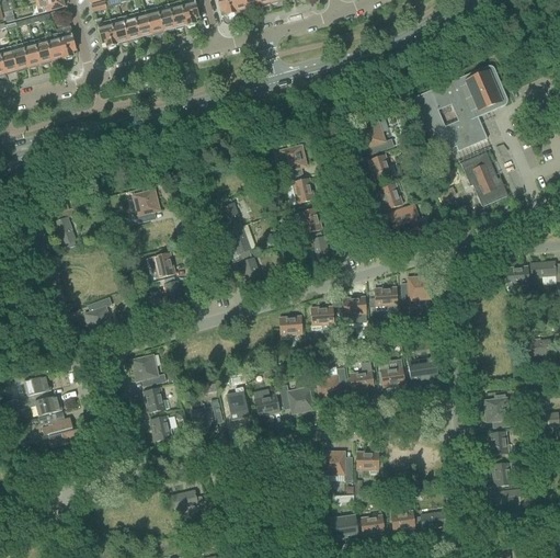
[(45,0),(37,2),(40,12),(65,6),(64,0),(45,0)]
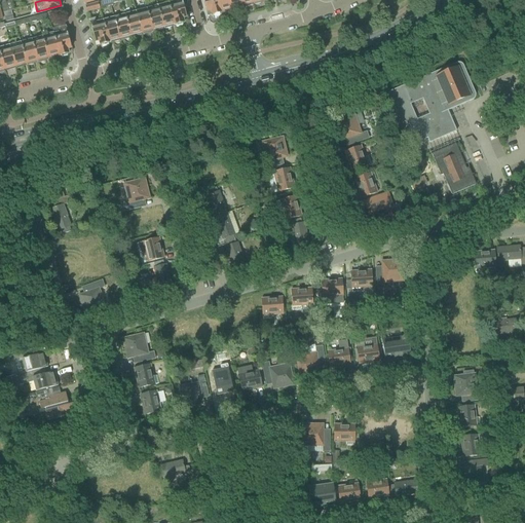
[(170,0),(158,3),(164,25),(165,25),(165,26),(172,25),(171,23),(175,22),(175,24),(176,23),(170,0)]
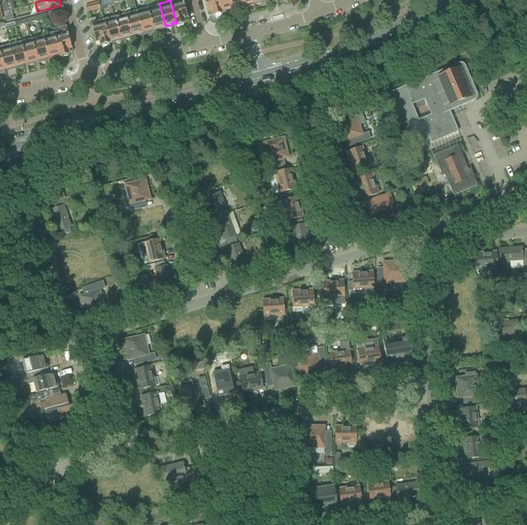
[(170,0),(176,23),(177,23),(178,25),(184,23),(184,22),(185,21),(184,15),(188,14),(184,0),(170,0)]
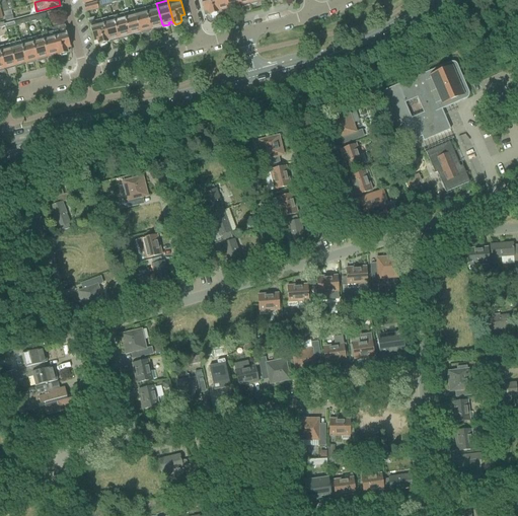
[(202,0),(205,9),(208,8),(210,13),(211,12),(212,14),(217,13),(217,11),(218,11),(218,9),(215,0),(202,0)]
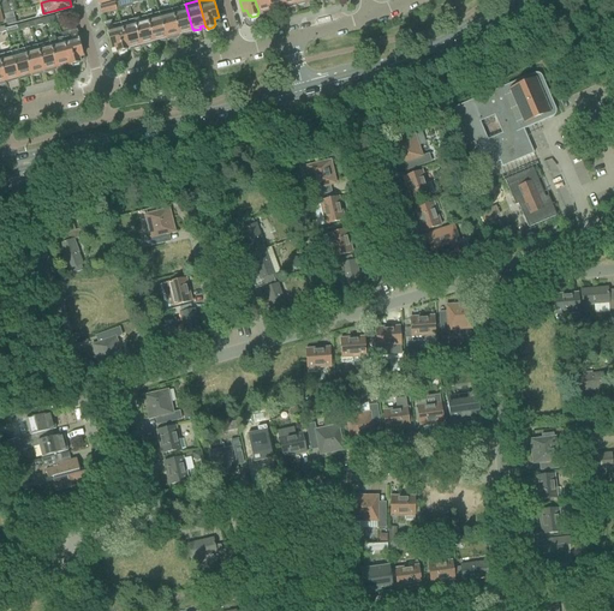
[(255,0),(258,11),(263,10),(263,11),(270,10),(270,7),(272,7),(269,0),(255,0)]
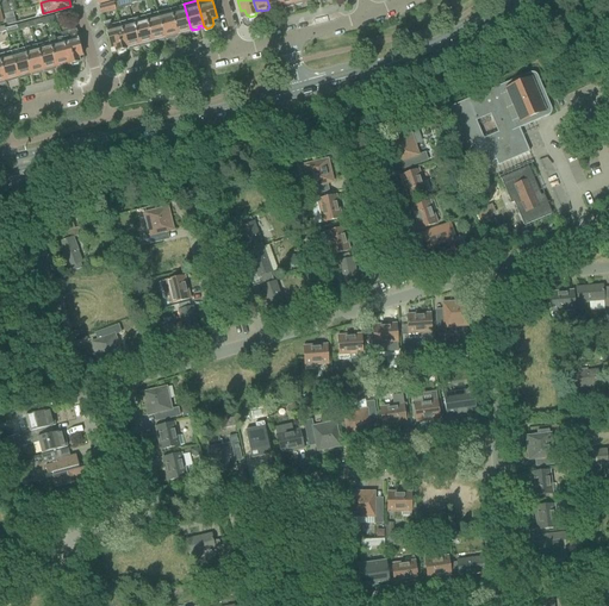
[(184,4),(171,6),(178,32),(179,31),(179,33),(186,31),(186,30),(191,29),(184,4)]
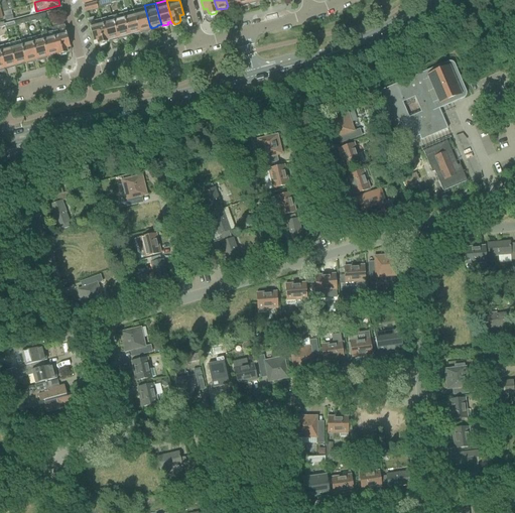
[(144,5),(134,8),(139,30),(140,29),(141,31),(146,29),(146,28),(150,27),(144,5)]
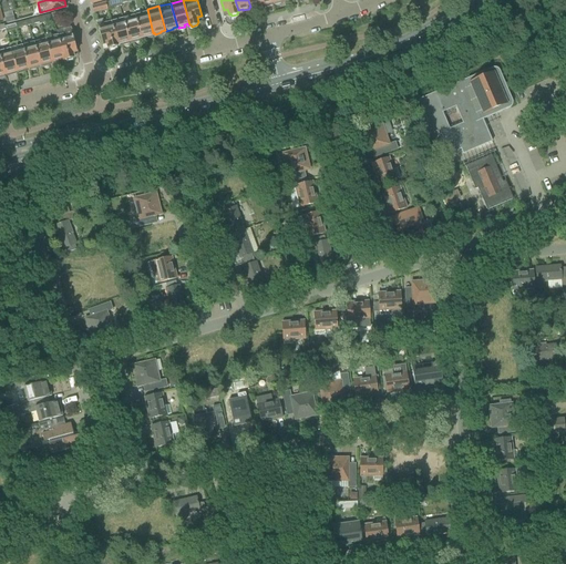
[(67,8),(52,12),(54,19),(68,14),(67,8)]
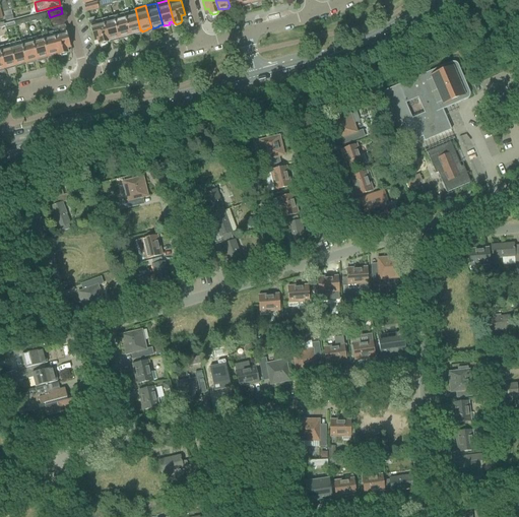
[(8,9),(4,10),(6,18),(14,16),(13,12),(12,10),(12,8),(8,9)]
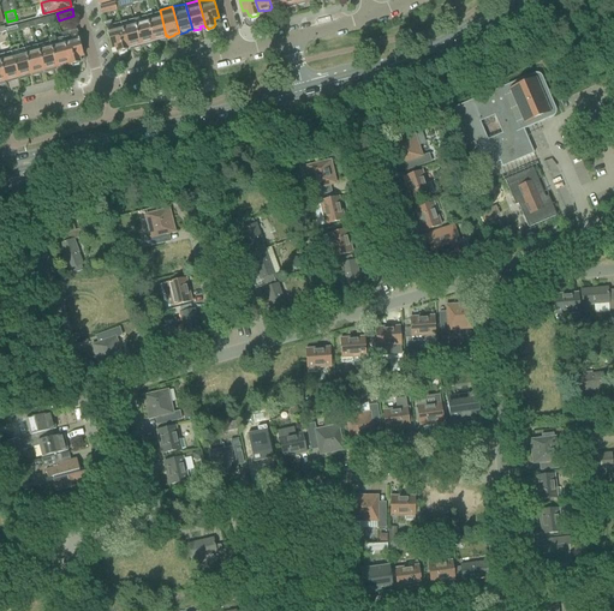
[(160,10),(147,13),(154,39),(159,37),(159,40),(166,37),(165,36),(166,36),(160,10)]
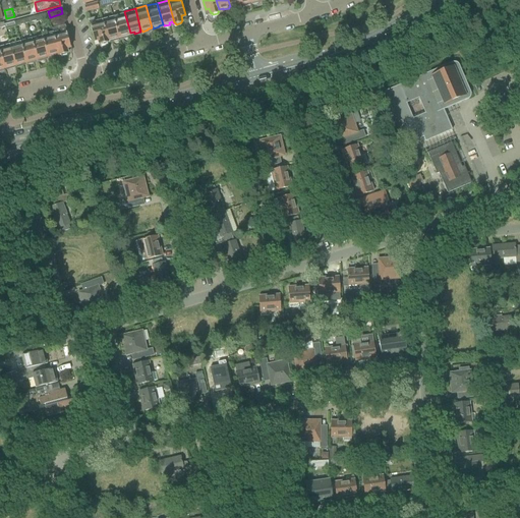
[(48,10),(38,13),(40,19),(50,17),(48,11),(48,10)]
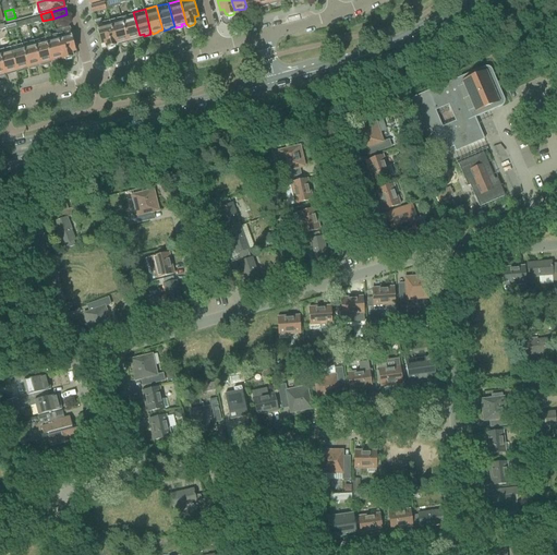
[(133,12),(121,15),(128,38),(132,37),(133,39),(138,37),(138,36),(140,35),(133,12)]
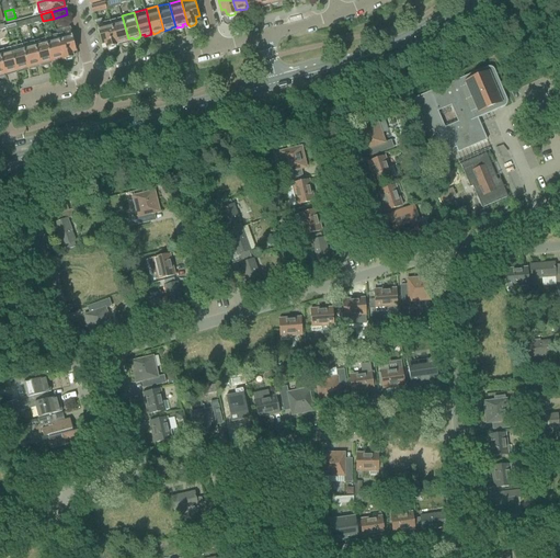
[(122,15),(110,19),(117,44),(117,42),(122,41),(122,43),(128,41),(127,40),(128,38),(122,15)]
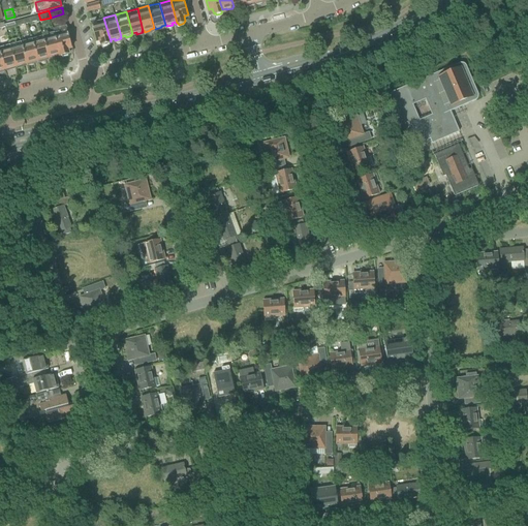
[(111,41),(103,18),(98,19),(97,17),(91,18),(96,39),(100,38),(101,43),(103,43),(104,44),(110,43),(110,41),(111,41)]
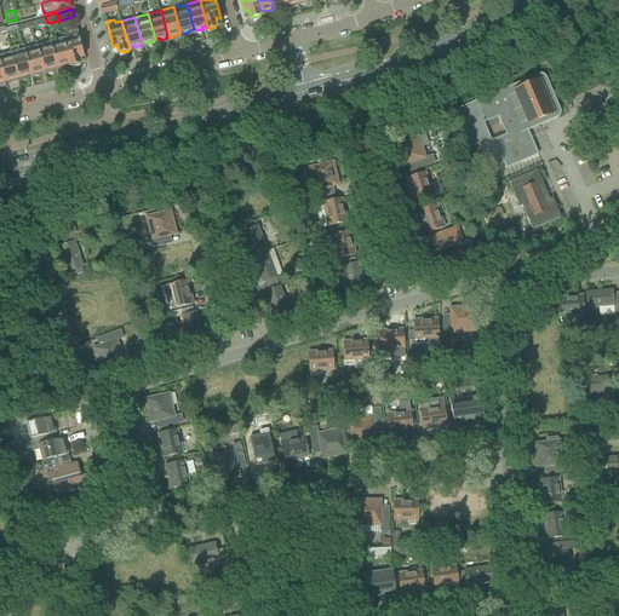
[(72,34),(64,36),(72,64),(73,63),(73,65),(80,63),(80,62),(81,61),(80,56),(85,55),(78,29),(70,30),(72,34)]
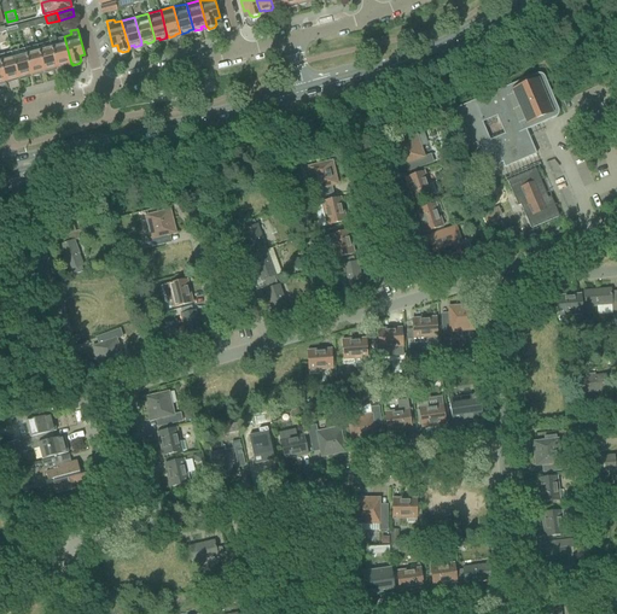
[(64,36),(51,40),(58,65),(59,66),(67,65),(65,63),(70,62),(70,64),(71,64),(64,36)]
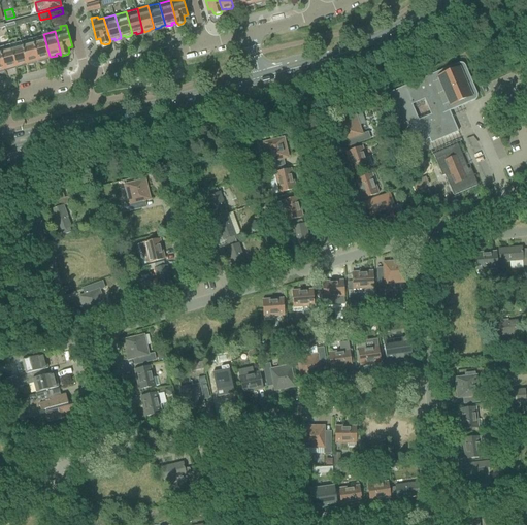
[(43,34),(32,36),(38,59),(39,59),(39,60),(45,59),(44,57),(50,56),(43,34)]
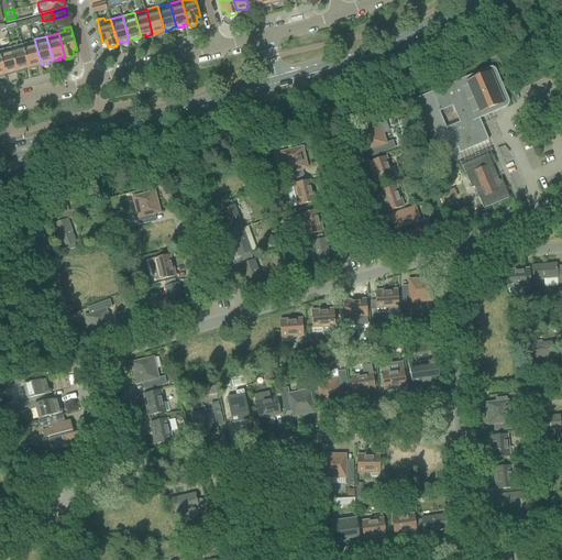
[(34,39),(23,42),(29,66),(30,66),(30,67),(36,66),(36,64),(41,63),(34,39)]
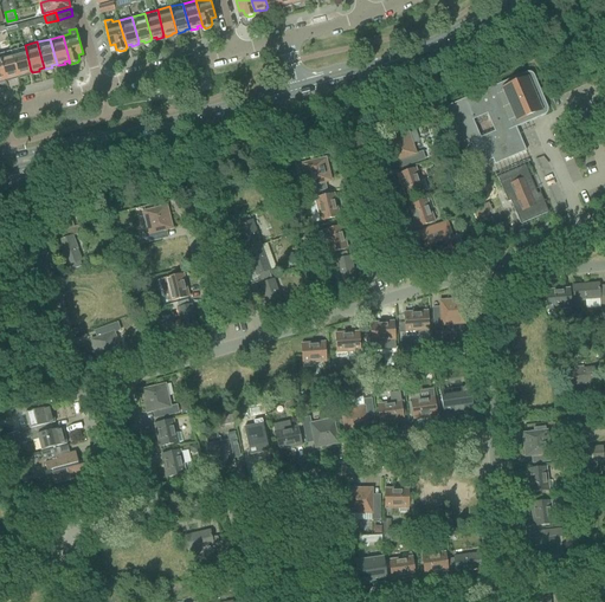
[(25,45),(12,49),(19,75),(20,73),(20,76),(27,73),(26,72),(31,71),(25,45)]
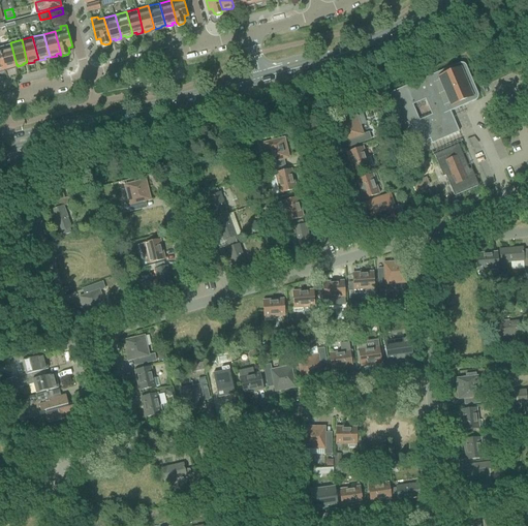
[(10,42),(0,44),(0,49),(5,67),(9,66),(9,68),(16,66),(16,65),(17,65),(10,42)]
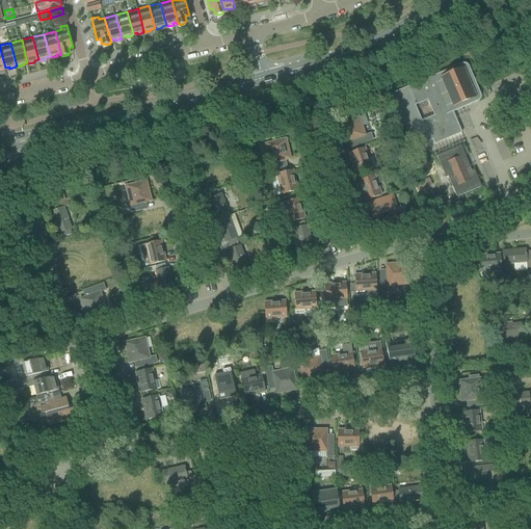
[(393,93),(393,94),(393,95),(393,96),(393,97),(393,98),(414,146),(415,146),(433,137),(434,141),(435,141),(462,130),(453,109),(467,104),(478,99),(479,99),(479,98),(480,98),(480,97),(481,97),(481,96),(481,95),(481,94),(481,93),(481,91),(475,76),(473,73),(473,72),(470,64),(469,63),(469,62),(468,62),(468,61),(467,61),(466,61),(465,60),(463,60),(463,61),(462,61),(461,61),(400,88),(396,89),(395,90),(394,90),(394,91),(393,91),(393,93)]
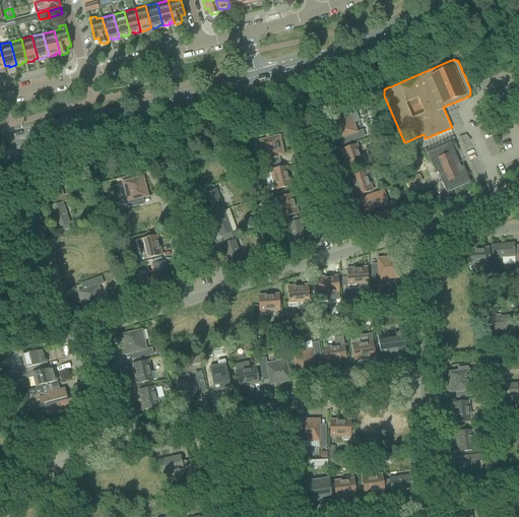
[(350,112),(331,118),(338,137),(343,135),(347,134),(349,140),(365,134),(363,128),(358,130),(350,112)]
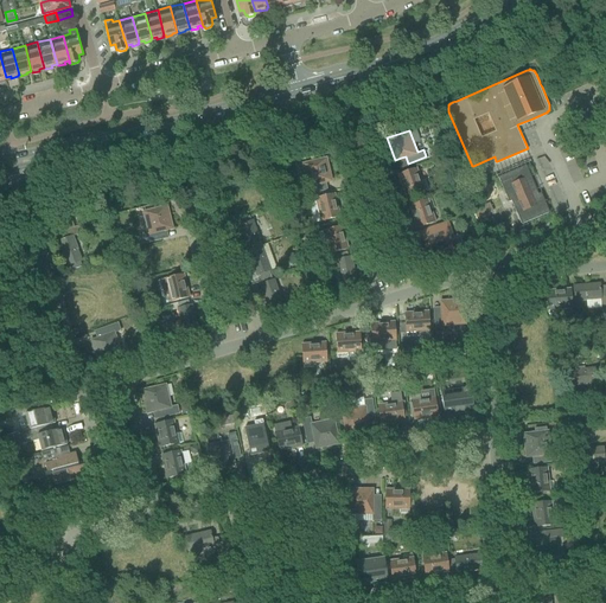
[(321,181),(326,180),(332,179),(326,156),(304,161),(308,184),(303,185),(304,193),(323,188),(321,181)]
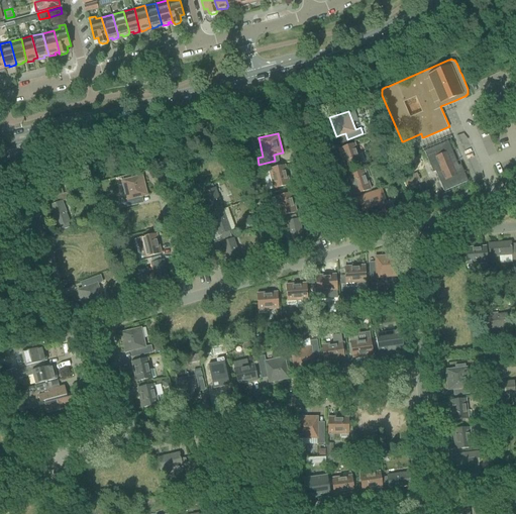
[(458,164),(448,139),(425,149),(434,170),(436,169),(444,189),(468,179),(460,163),(458,164)]
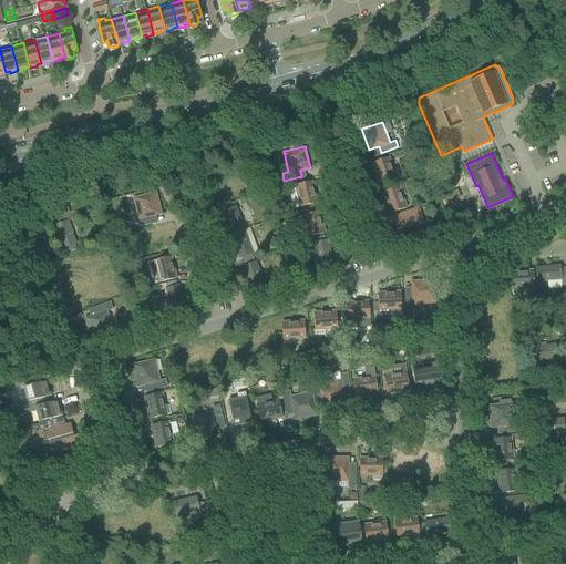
[(373,161),(380,182),(401,174),(398,166),(394,167),(390,155),(373,161)]
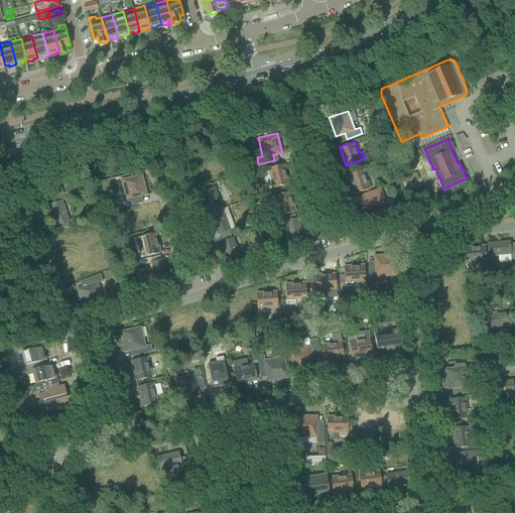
[(272,178),(268,178),(270,186),(289,182),(285,163),(269,166),(272,178)]
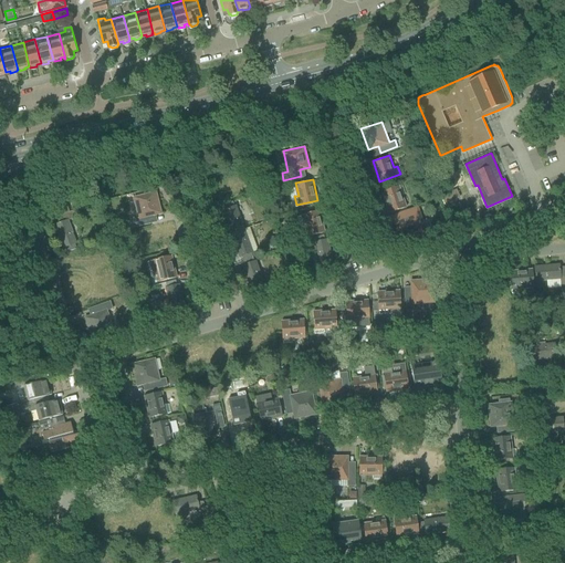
[(383,190),(389,210),(406,205),(403,193),(406,191),(404,183),(383,190)]
